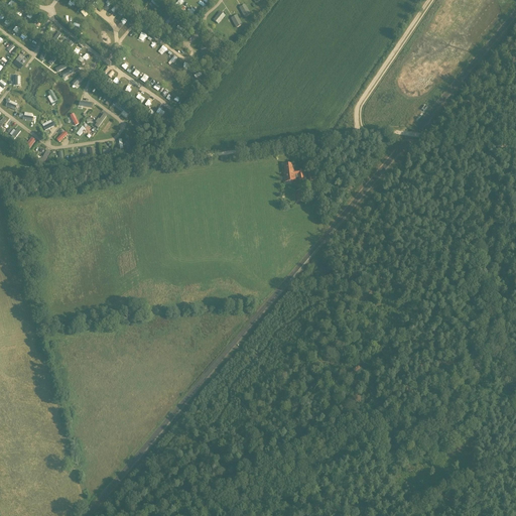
[(245,4),(240,7),(245,17),(250,14),(245,4)]
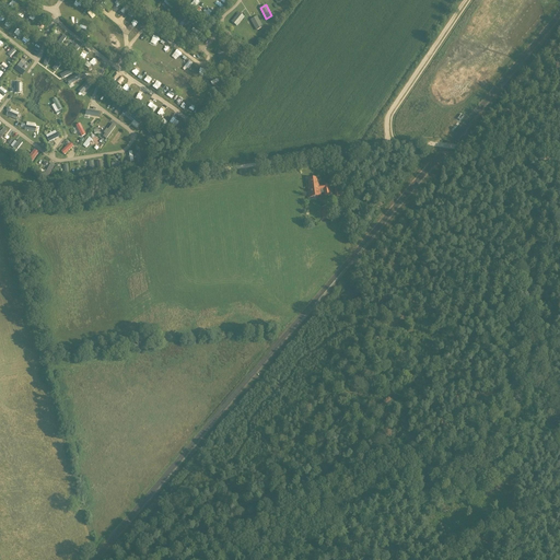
[(252,20),(257,31),(263,27),(257,16),(252,20)]
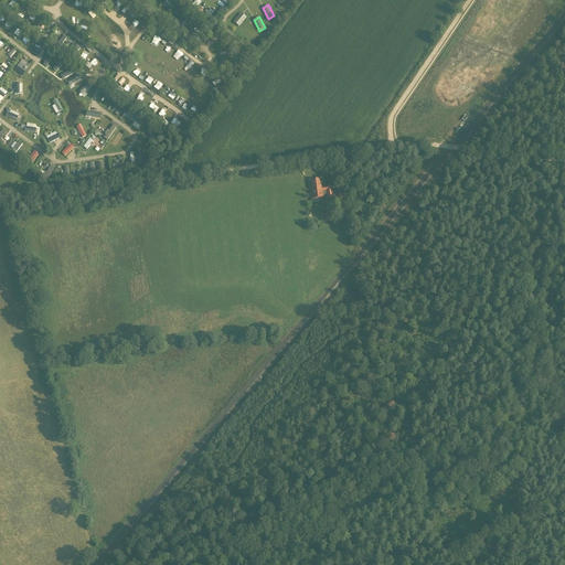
[(54,42),(61,46),(67,36),(62,32),(54,42)]
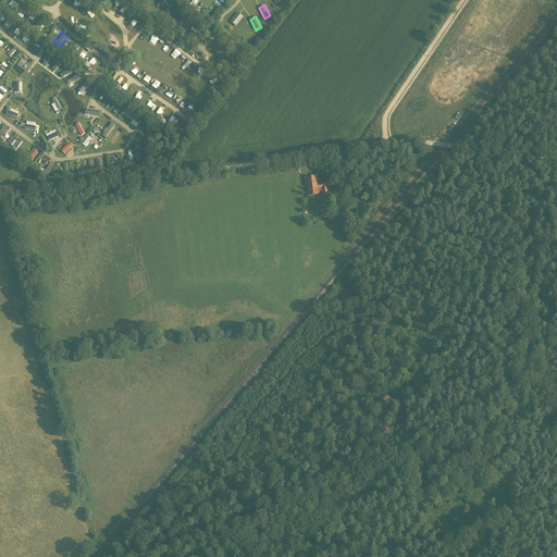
[(110,41),(107,46),(116,53),(120,49),(110,41)]
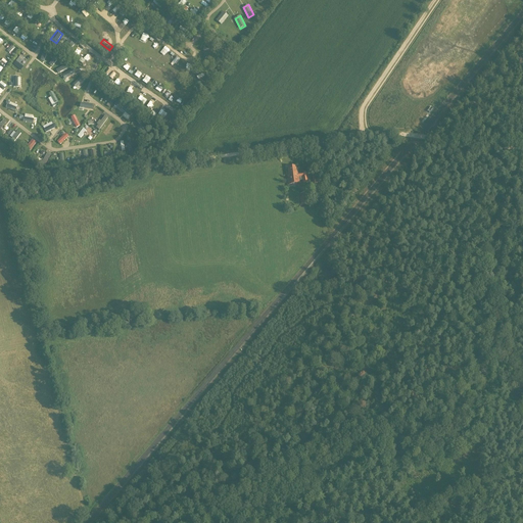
[(73,49),(75,43),(68,41),(65,47),(73,49)]
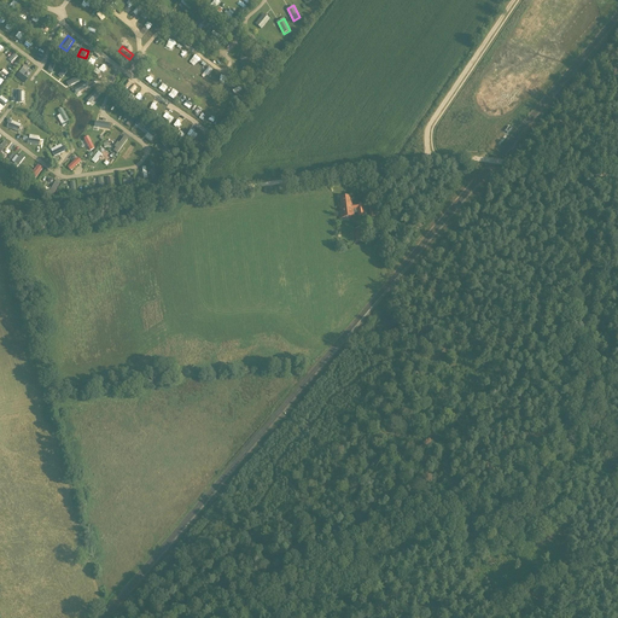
[(86,83),(74,88),(76,93),(88,88),(86,83)]
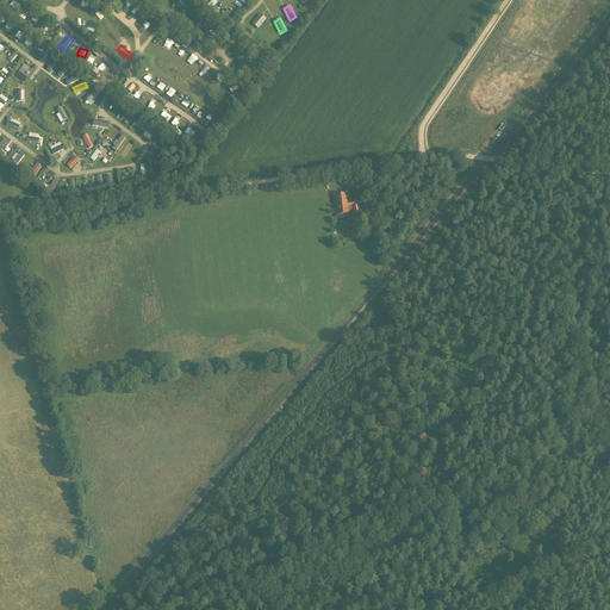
[(85,99),(89,103),(95,95),(91,92),(85,99)]
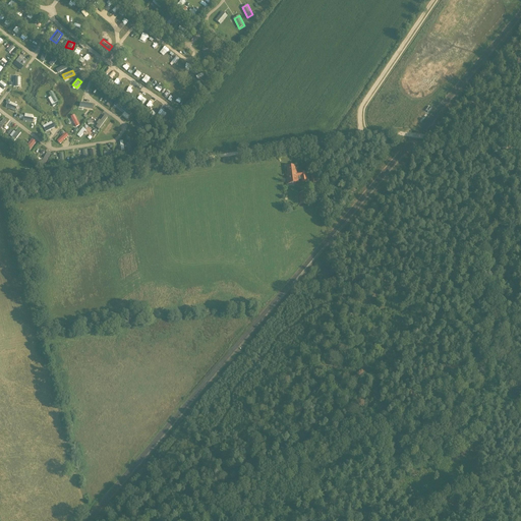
[(49,98),(52,105),(58,101),(53,92),(49,94),(51,97),(49,98)]
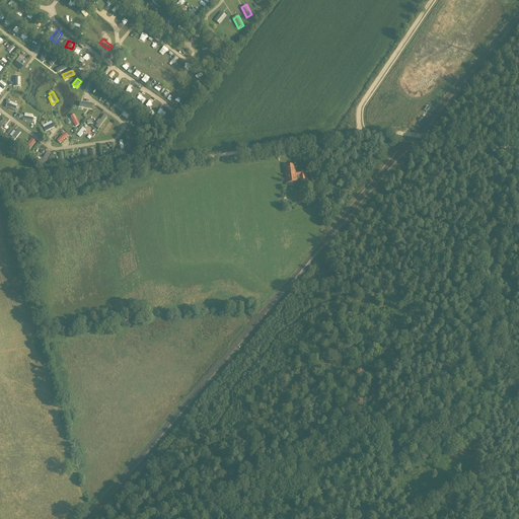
[(150,107),(153,104),(146,99),(142,106),(146,109),(148,106),(150,107)]
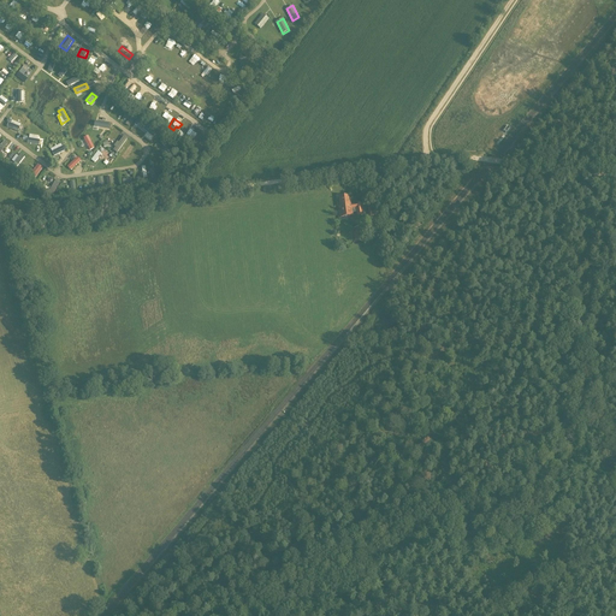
[(6,128),(19,131),(22,123),(9,119),(6,128)]
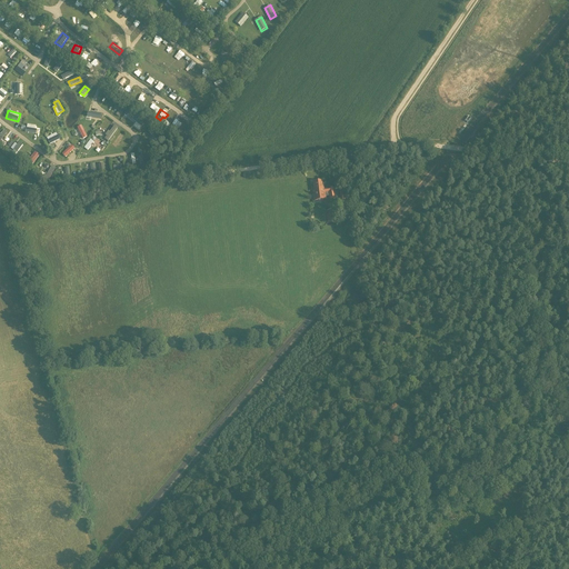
[(82,125),(77,128),(83,139),(88,137),(82,125)]
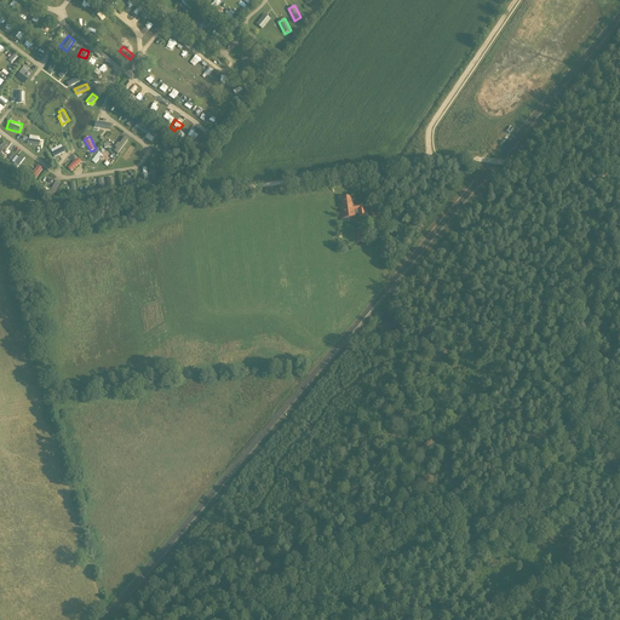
[(125,136),(120,143),(113,139),(110,144),(115,148),(114,151),(118,154),(128,139),(125,136)]
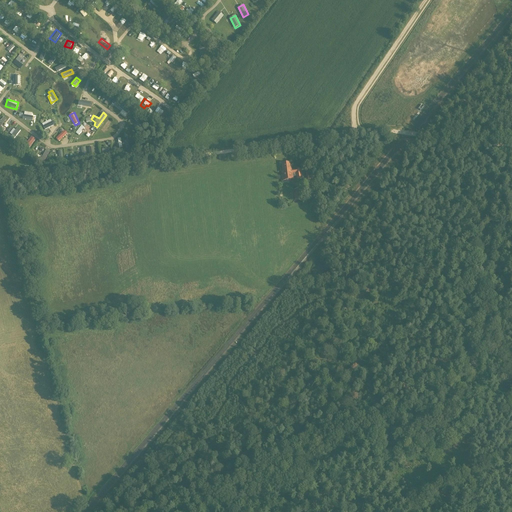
[(42,123),(44,130),(54,126),(51,120),(42,123)]
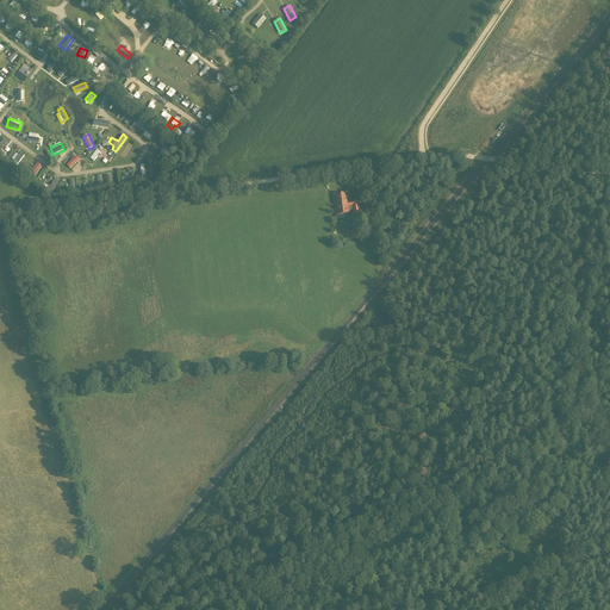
[(94,161),(101,153),(98,149),(91,159),(94,161)]
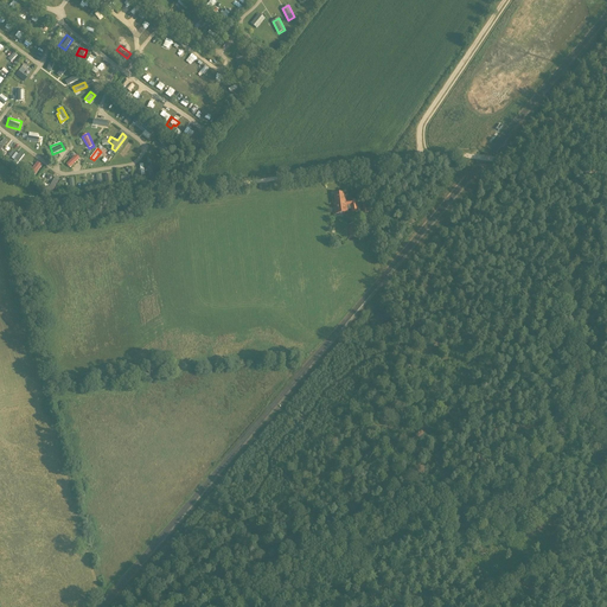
[(21,152),(19,154),(17,153),(11,160),(17,165),(25,154),(21,152)]
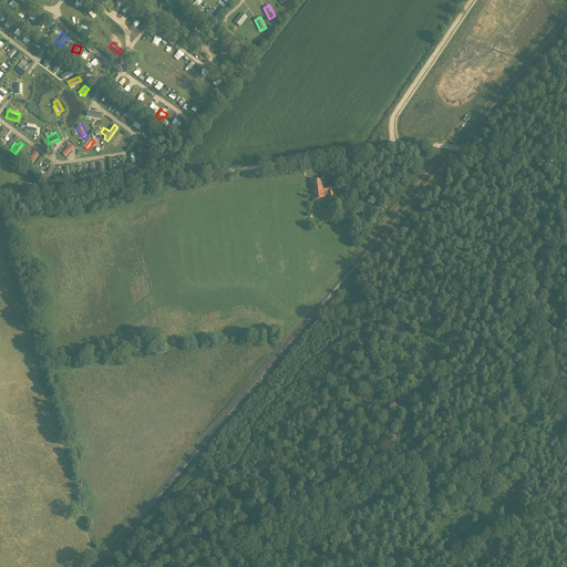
[(71,144),(62,153),(65,157),(75,147),(71,144)]
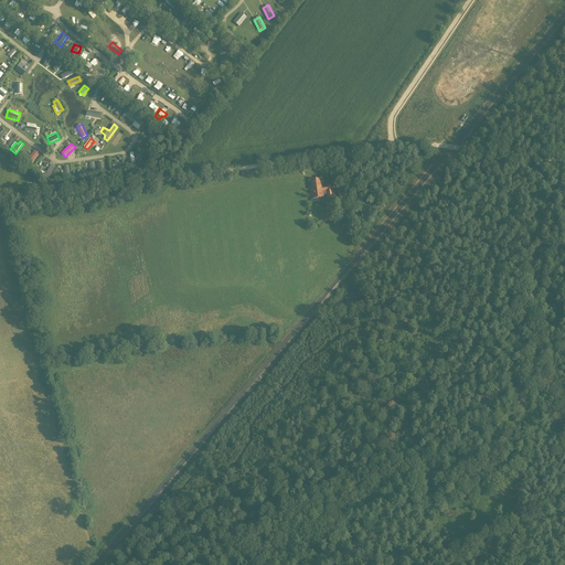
[(310,190),(311,194),(315,194),(313,190),(321,189),(321,188),(320,180),(310,181),(311,189),(310,190)]
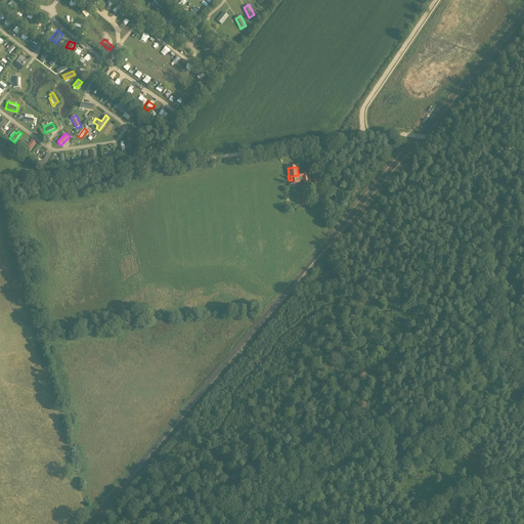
[(307,173),(298,174),(298,175),(299,175),(300,184),(300,177),(303,177),(304,183),(308,183),(307,173)]
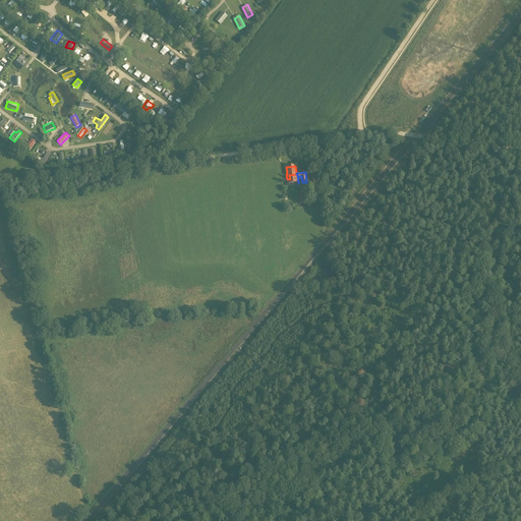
[(290,179),(287,179),(287,184),(298,183),(297,174),(296,174),(289,175),(290,179)]
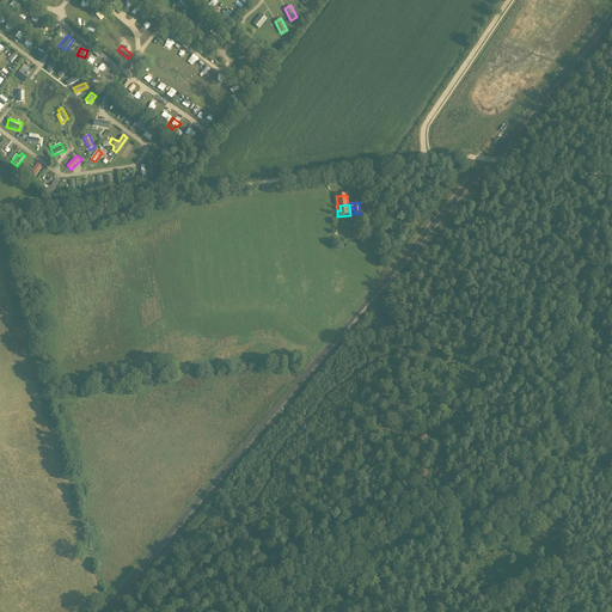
[(375,207),(366,208),(367,222),(377,221),(375,207)]
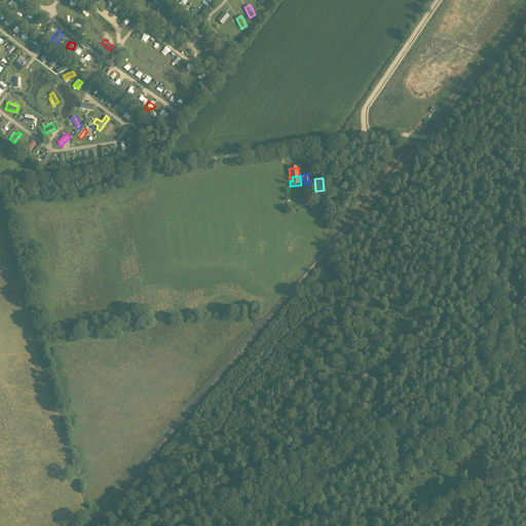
[(314,200),(313,195),(311,195),(311,194),(301,195),(303,205),(313,204),(312,200),(314,200)]
